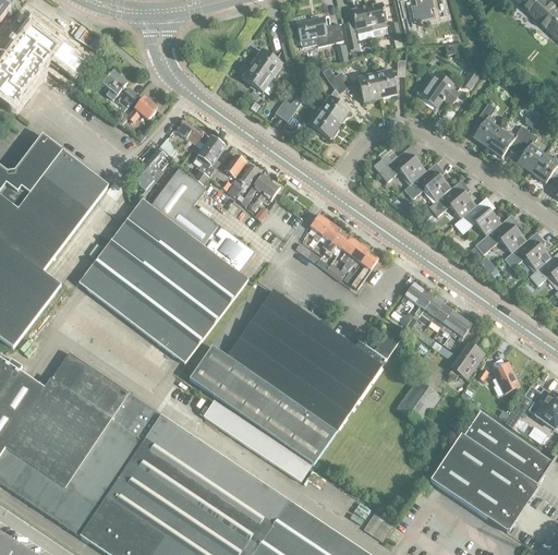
[(0,0),(0,19),(14,0),(0,0)]
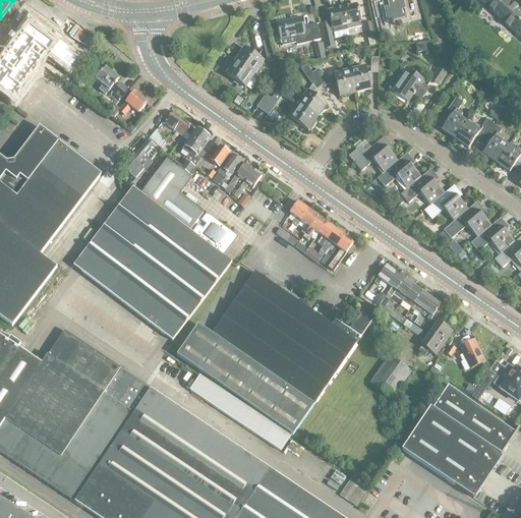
[(403,17),(402,12),(413,9),(411,0),(385,0),(387,7),(375,9),(381,32),(389,30),(387,21),(403,17)]
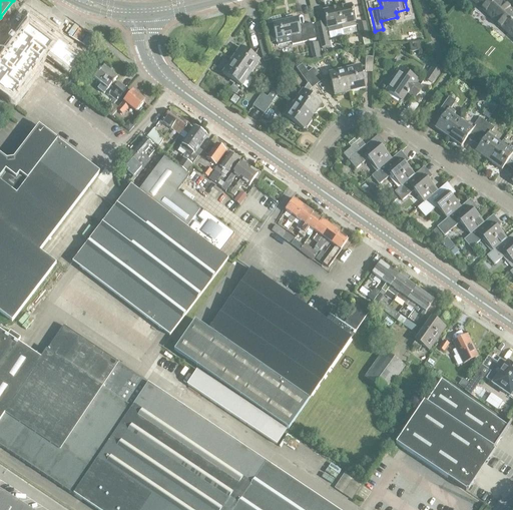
[(474,0),(512,34),(512,8),(503,0),(474,0)]
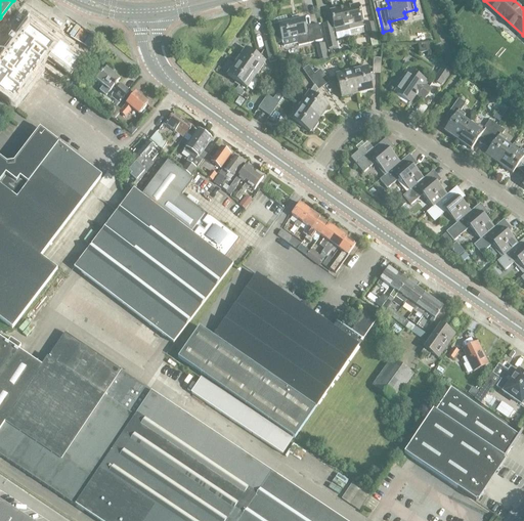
[(357,2),(344,5),(349,27),(362,24),(357,2)]
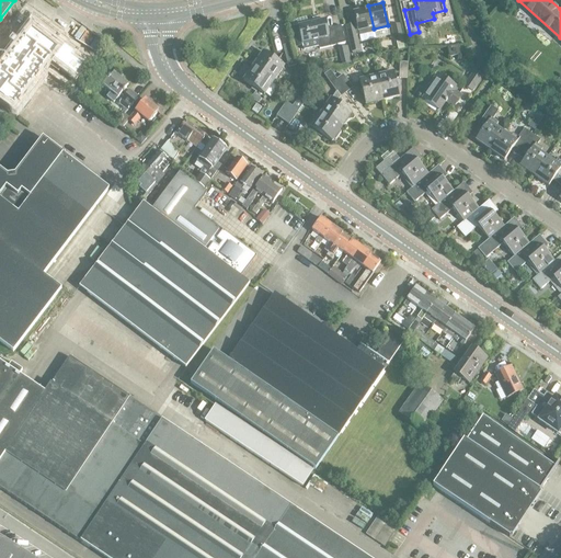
[(374,29),(368,6),(353,9),(356,24),(354,25),(354,23),(345,25),(352,50),(359,48),(356,33),(358,33),(358,34),(374,31),(374,29)]
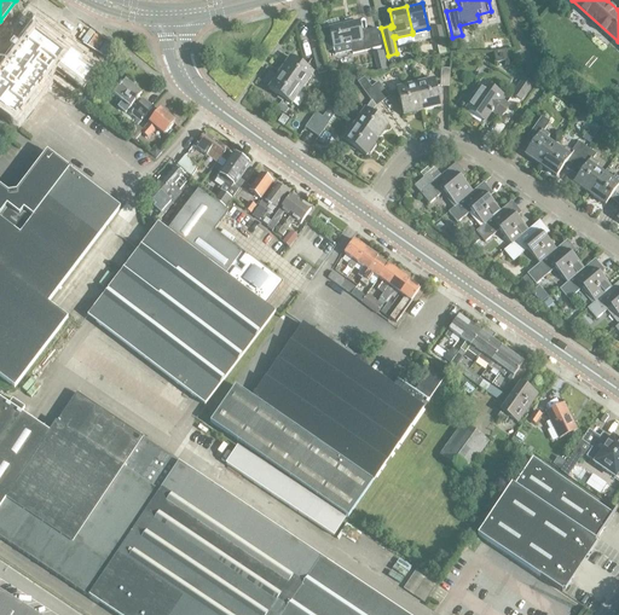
[(325,35),(330,34),(333,45),(335,52),(352,48),(352,51),(372,46),(381,44),(376,25),(360,29),(358,18),(328,25),(323,27),(325,35)]
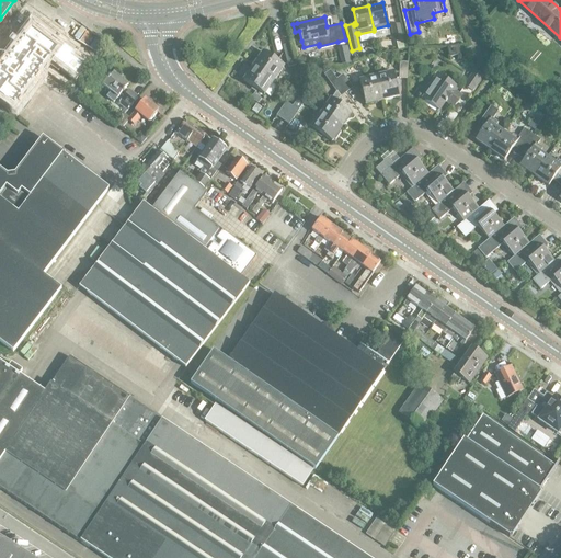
[(395,40),(404,37),(400,21),(390,23),(395,40)]
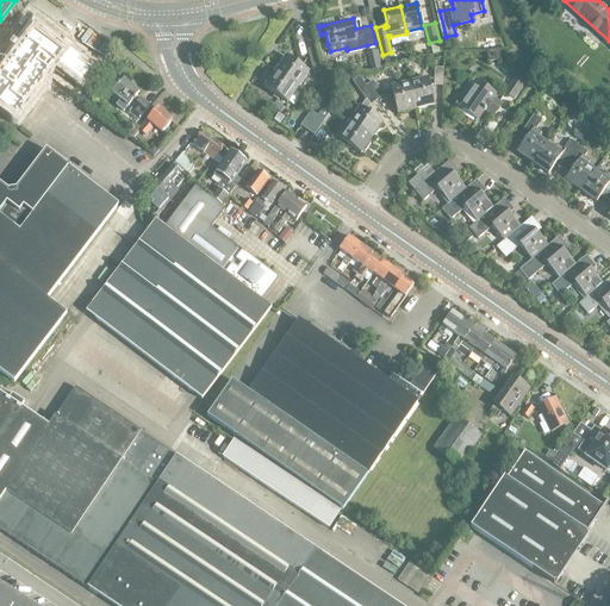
[(0,104),(16,116),(51,69),(80,92),(97,69),(39,26),(0,77),(0,104)]
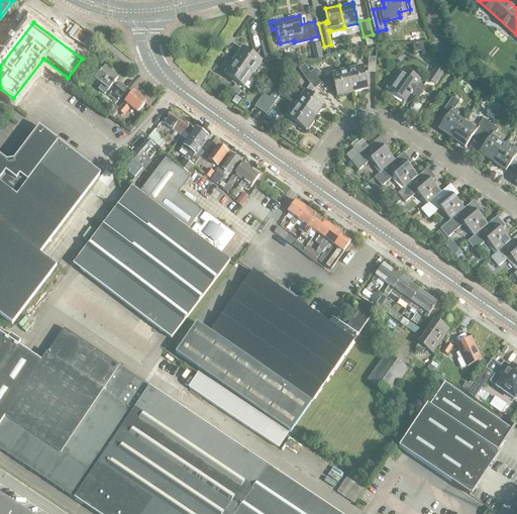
[(266,60),(274,58),(268,37),(261,39),(266,60)]
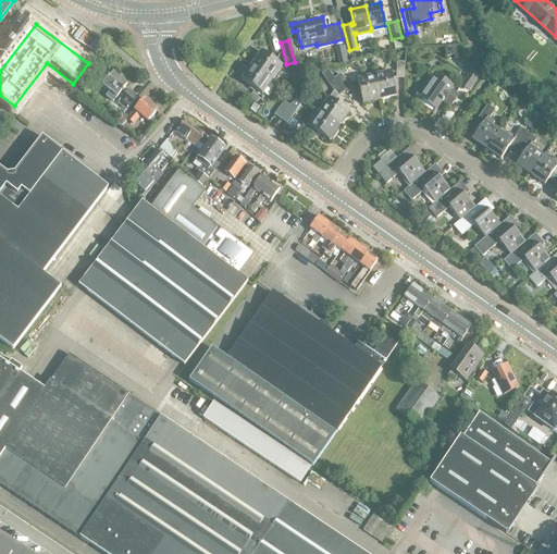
[(445,54),(456,51),(455,42),(443,45),(445,54)]
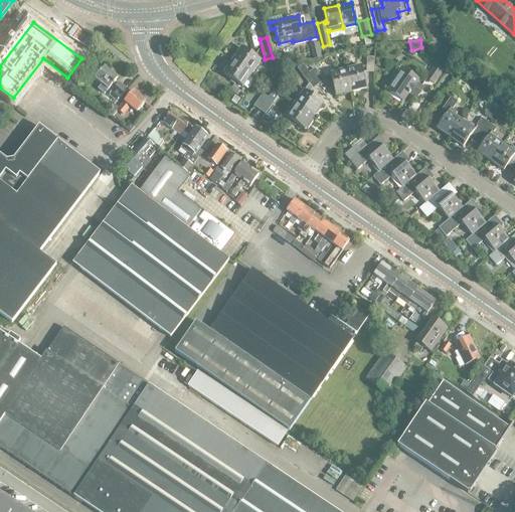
[(232,59),(251,72),(261,58),(241,45),(232,59)]
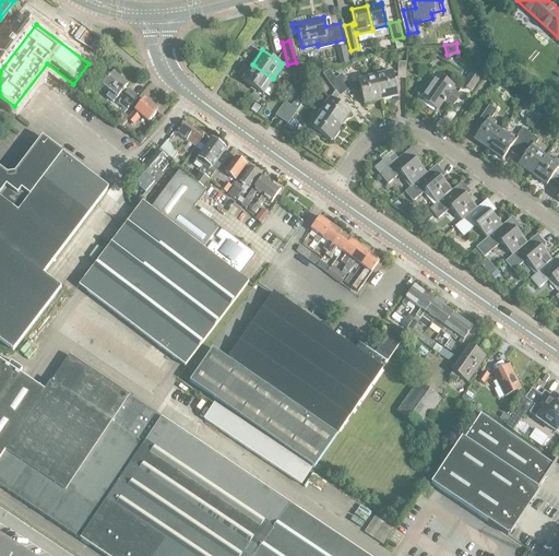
[(273,79),(252,64),(242,79),(263,93),(273,79)]
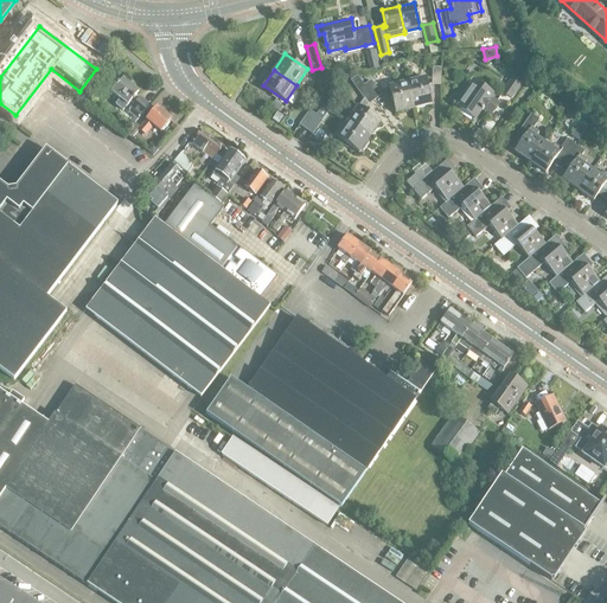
[(347,120),(369,135),(379,120),(364,109),(370,100),(375,97),(364,83),(365,83),(357,72),(350,78),(358,88),(357,88),(363,96),(347,120)]
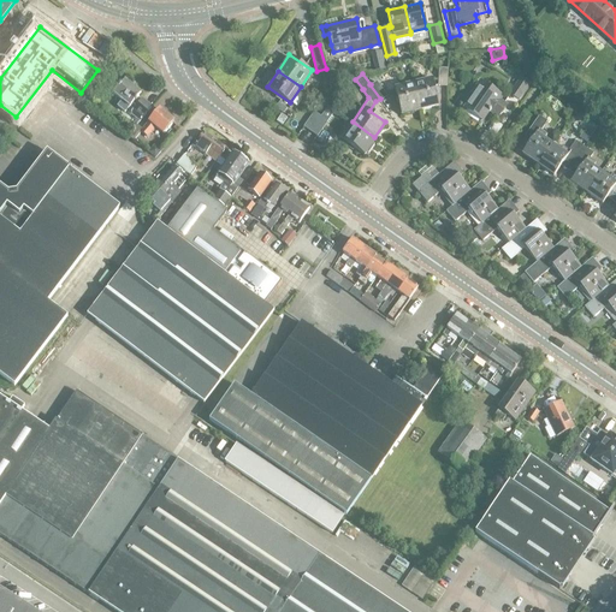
[(128,107),(129,105),(141,91),(124,77),(119,84),(108,75),(105,81),(116,89),(113,91),(122,97),(120,100),(120,104),(124,107),(128,107)]
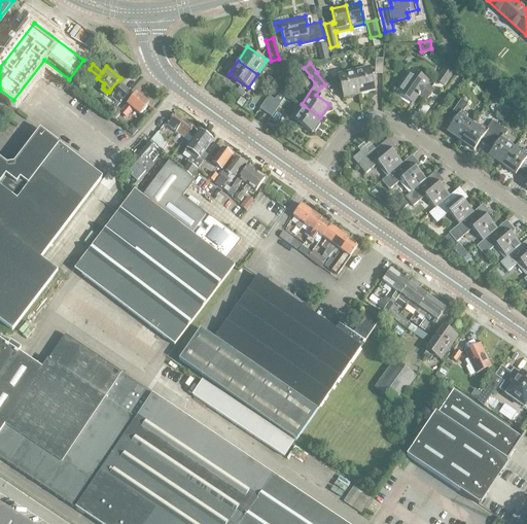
[(353,69),(359,93),(375,89),(369,65),(353,69)]
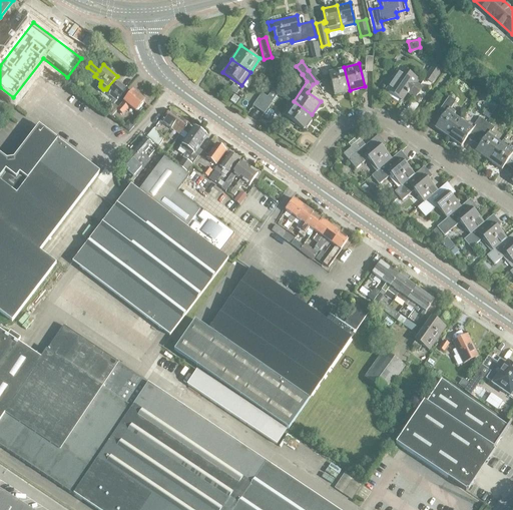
[(431,80),(439,68),(433,63),(425,75),(431,80)]
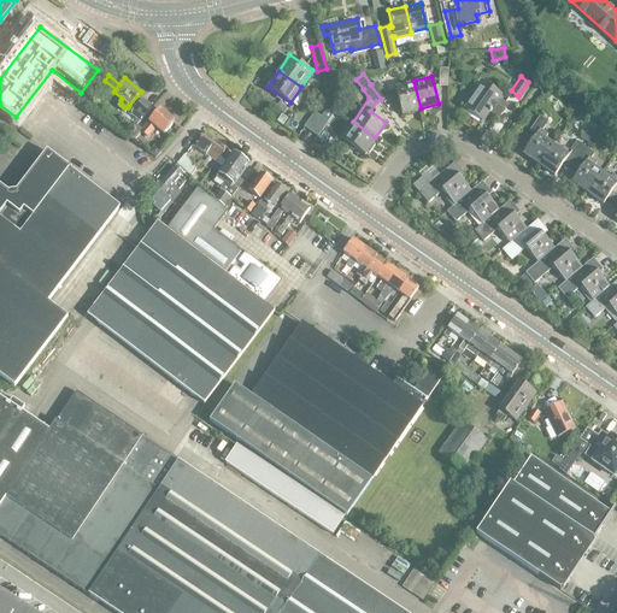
[(376,80),(371,84),(370,84),(381,99),(387,94),(376,80)]
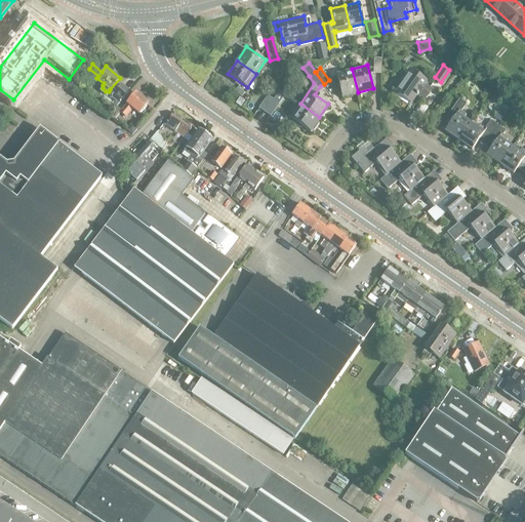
[(423,96),(430,87),(425,83),(427,80),(408,68),(402,77),(404,78),(396,89),(410,99),(416,91),(423,96)]
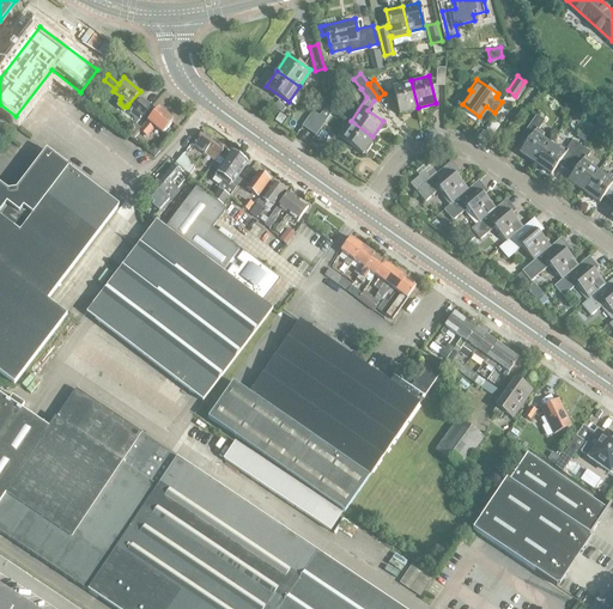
[(418,108),(411,80),(392,85),(399,113),(418,108)]
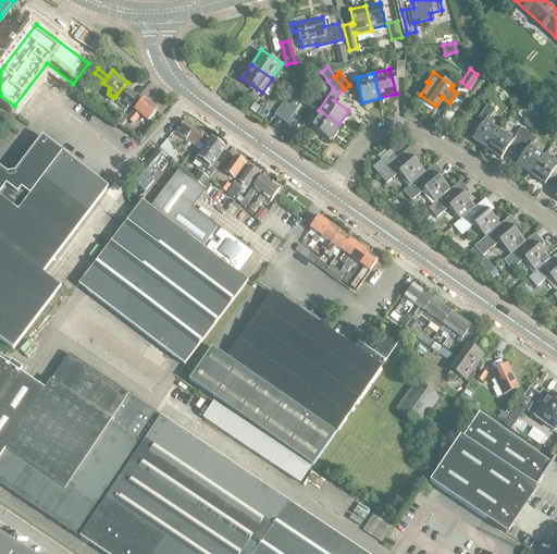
[(82,76),(72,88),(81,95),(85,88),(79,84),(84,78),(82,76)]
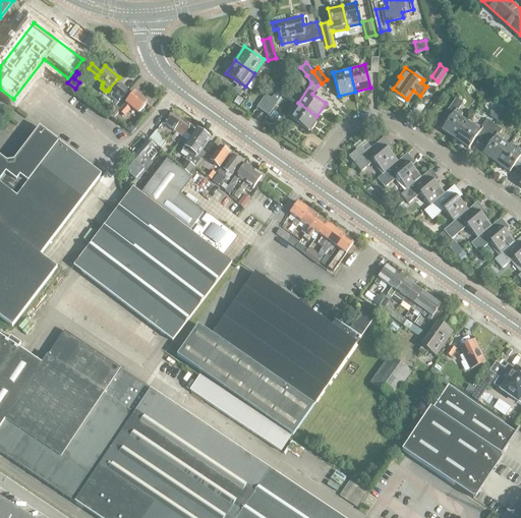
[(127,89),(120,81),(112,91),(120,98),(127,89)]
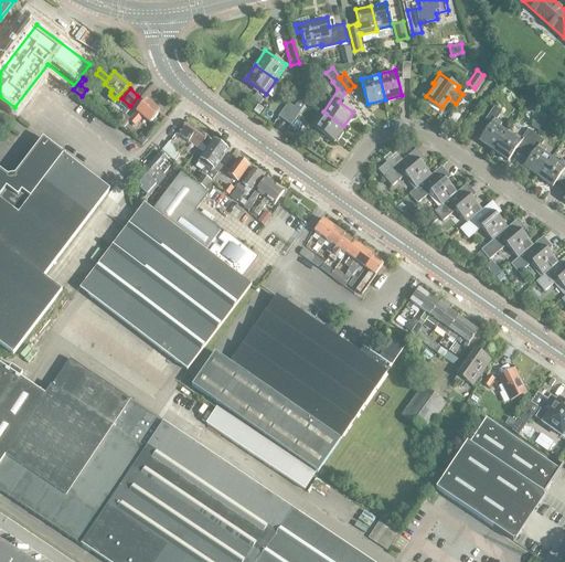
[(146,97),(130,116),(126,112),(117,122),(123,127),(129,118),(135,123),(142,114),(149,120),(159,108),(146,97)]
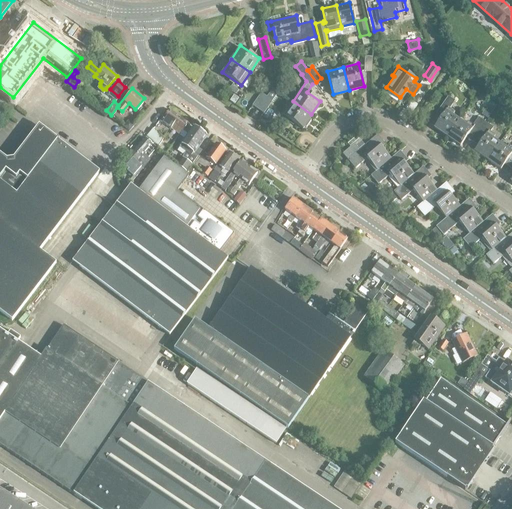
[(252,103),(258,107),(266,95),(261,92),(252,103)]
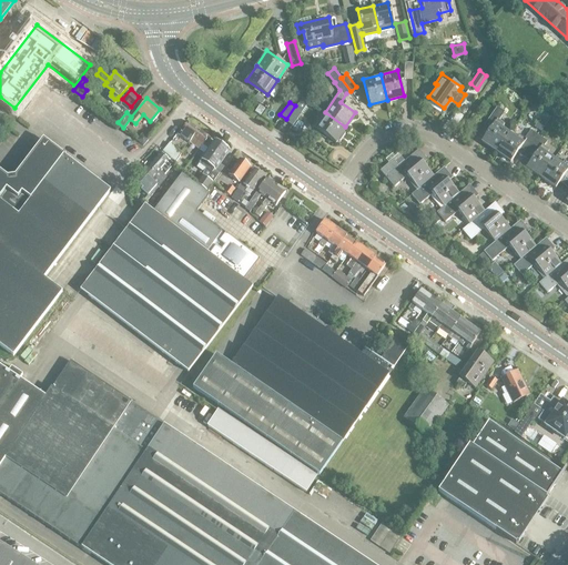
[(260,103),(254,110),(260,113),(264,107),(260,103)]
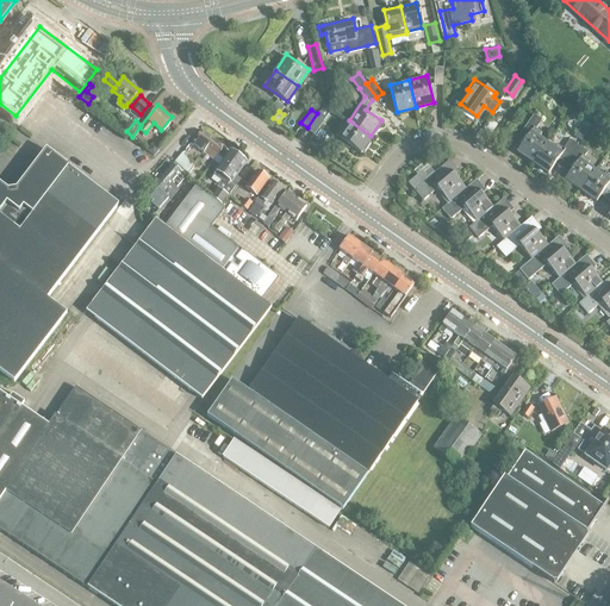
[(533,160),(546,141),(537,135),(541,131),(535,126),(541,118),(533,112),(522,127),(529,132),(517,149),(533,160)]
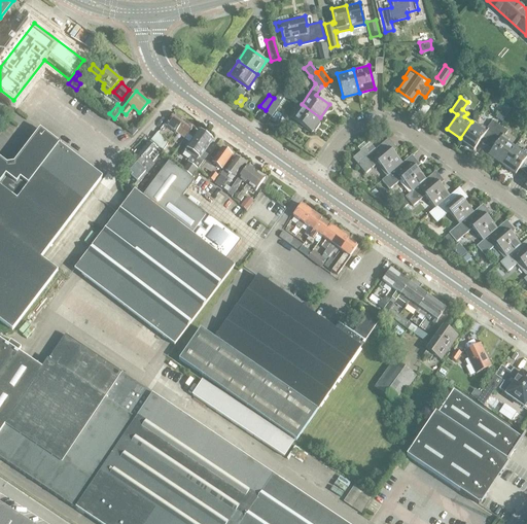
[(266,110),(271,114),(279,102),(274,98),(266,110)]
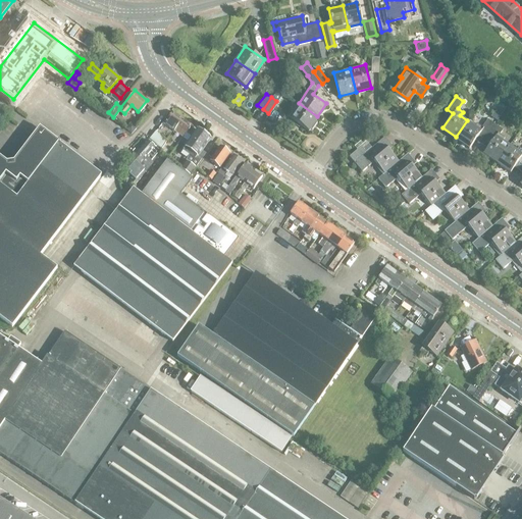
[(317,116),(299,103),(290,116),(308,130),(310,126),(312,127),(317,120),(315,119),(317,116)]
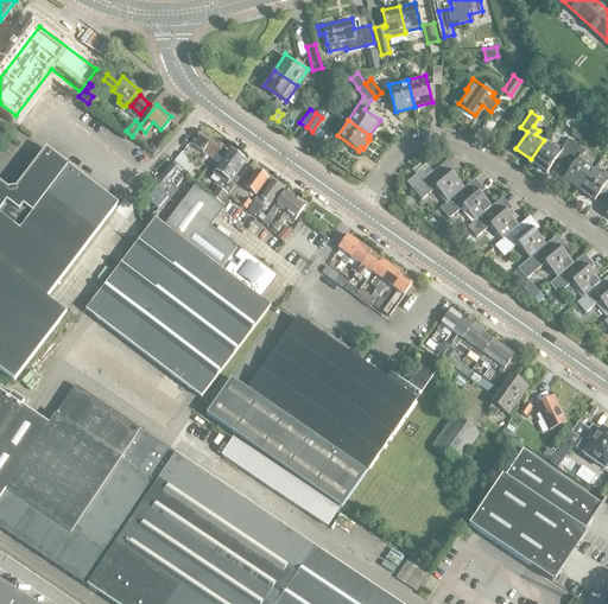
[(203,150),(213,137),(198,127),(189,140),(203,150)]
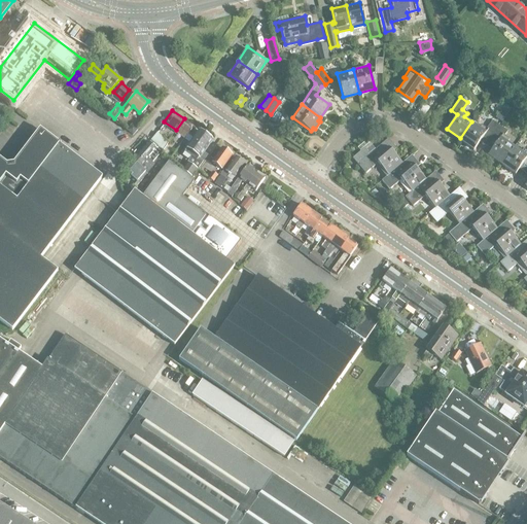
[(184,118),(176,130),(184,136),(192,125),(184,118)]
